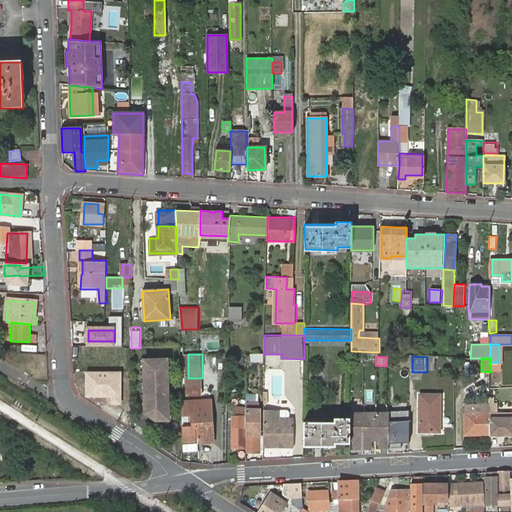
[(170,428),(169,359),(142,360),(143,410),(170,428)]
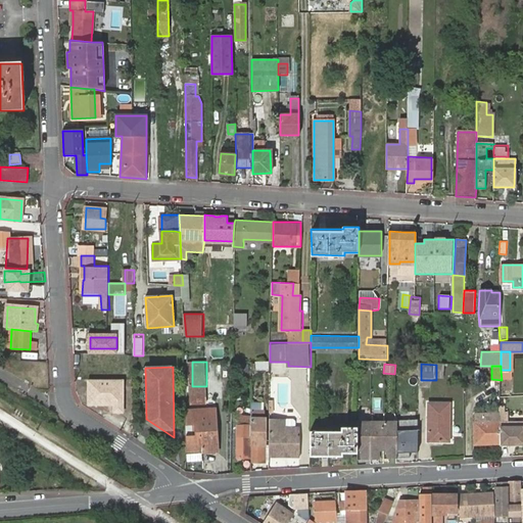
[(125,379),(88,379),(88,405),(112,405),(112,414),(125,414),(125,379)]
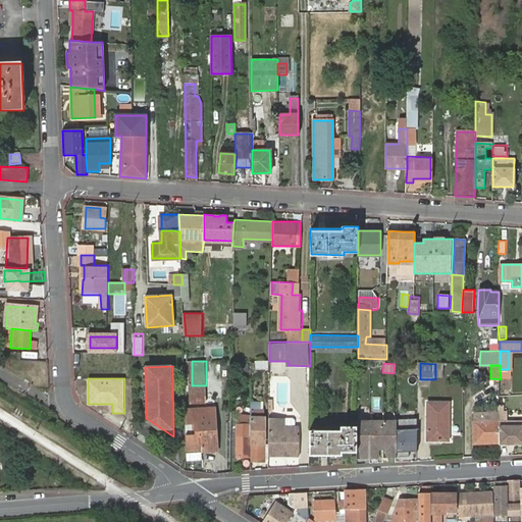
[(206,385),(192,385),(192,404),(207,403),(206,385)]
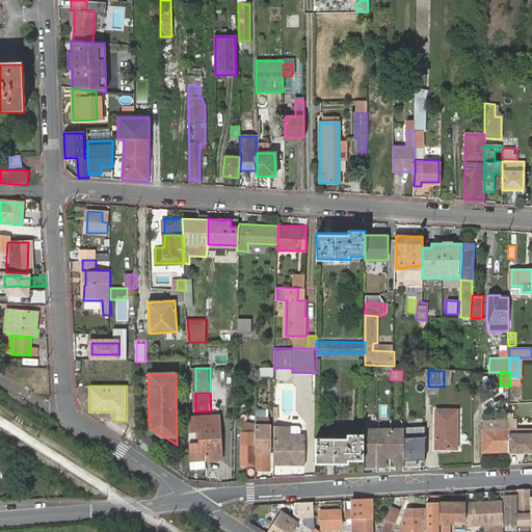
[(459,410),(440,409),(439,448),(459,448),(459,410)]
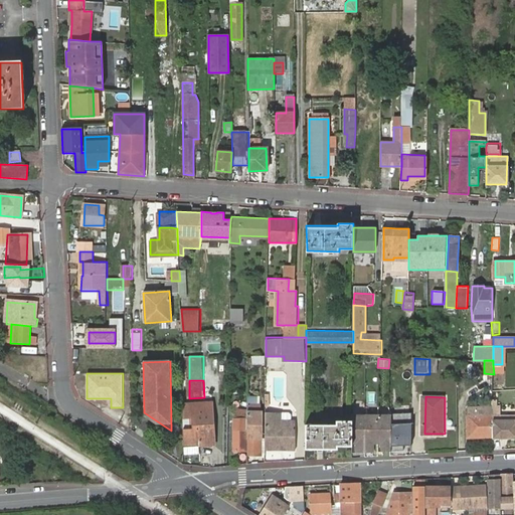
[(214,403),(185,403),(185,418),(194,419),(194,428),(185,428),(185,448),(200,447),(200,445),(215,445),(214,403)]
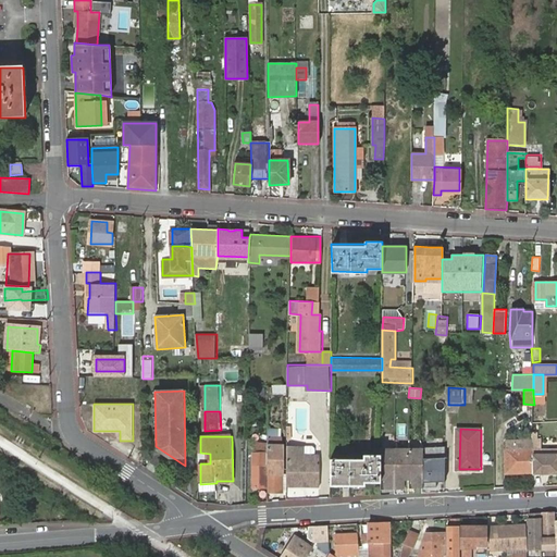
[(534,449),(534,441),(517,442),(508,442),(509,471),(522,470),(521,473),(534,473),(534,471),(534,449)]
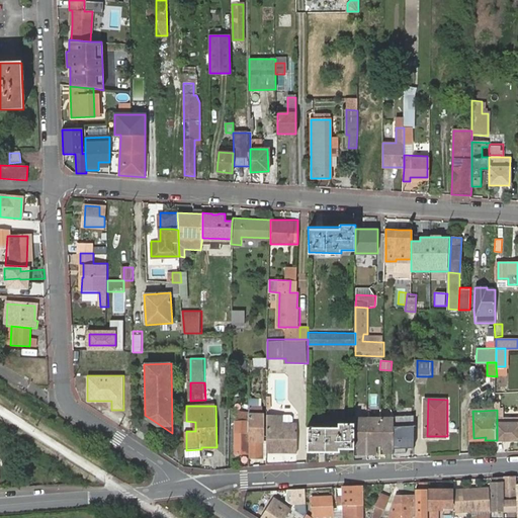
[(400,414),(354,416),(354,453),(409,450),(408,445),(416,445),(416,413),(401,413),(400,414)]
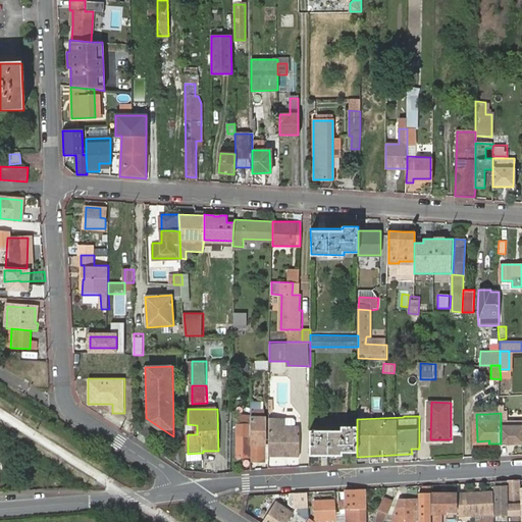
[(264,417),(251,417),(252,462),(266,462),(264,417)]
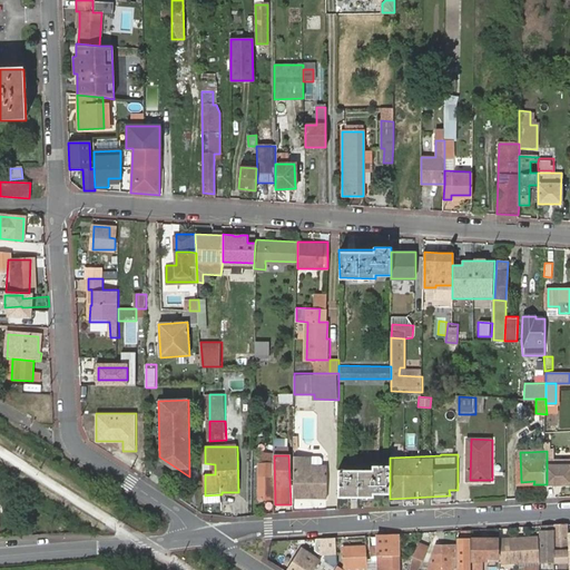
[(311,458),(293,459),(294,485),(295,499),(328,497),(327,465),(323,465),(323,459),(321,457),(313,457),(311,459),(311,458)]
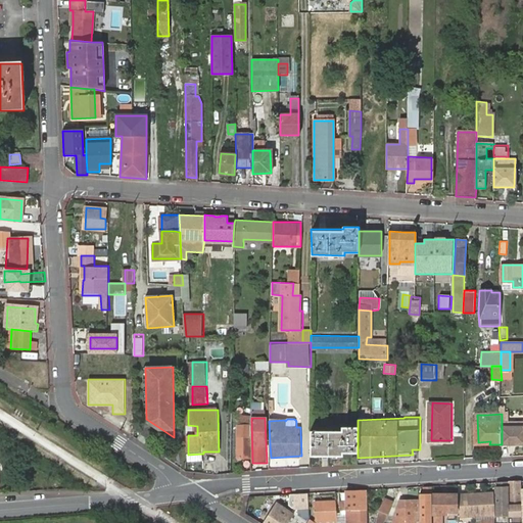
[(522,421),(502,422),(502,442),(508,442),(508,444),(513,444),(514,442),(517,442),(518,444),(522,443),(522,421)]
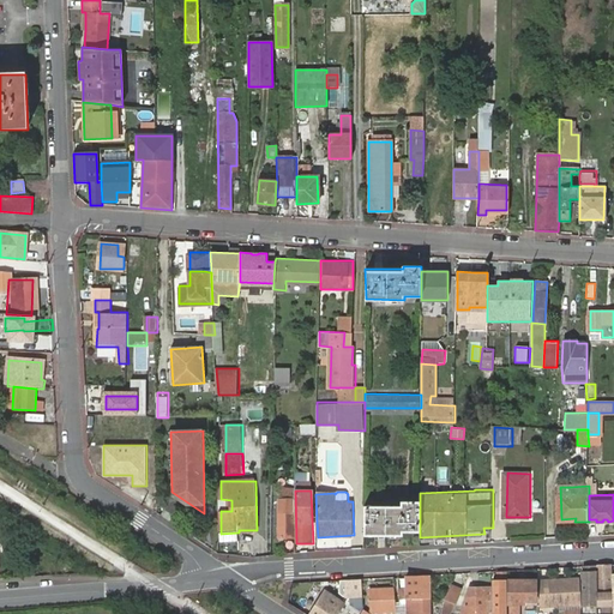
[(420,529),(420,500),(403,500),(402,504),(363,503),(365,533),(403,534),(404,529),(420,529)]
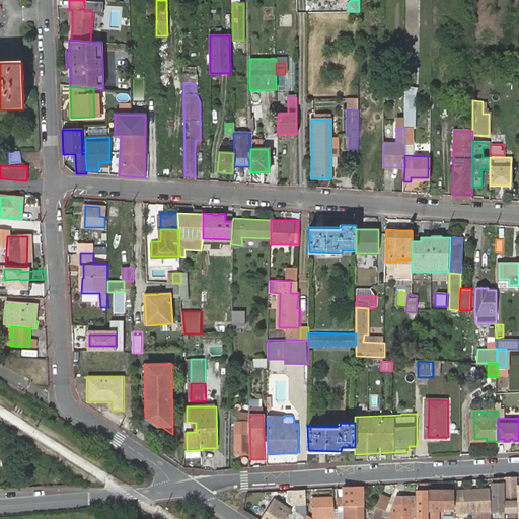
[(238,431),(239,442),(236,442),(237,456),(249,456),(248,431),(238,431)]
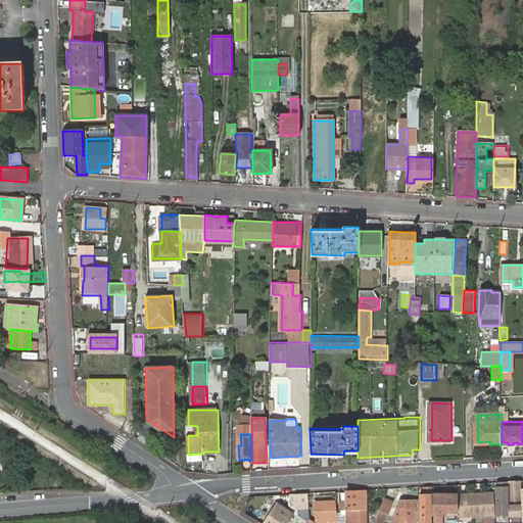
[(521,481),(511,481),(512,506),(522,505),(521,488),(521,481)]
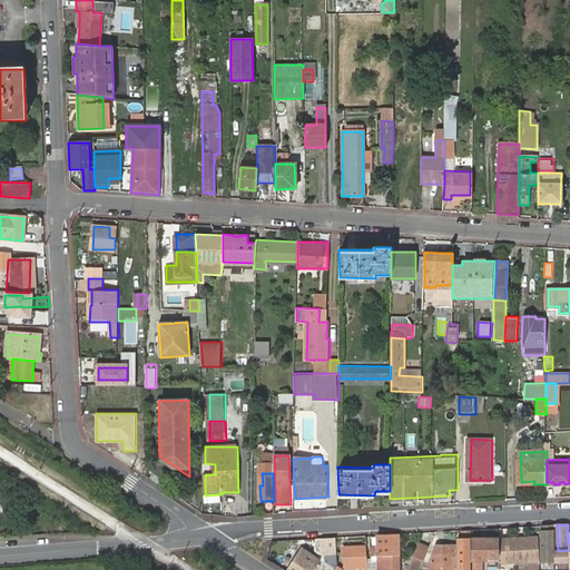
[(553,526),(541,526),(542,556),(554,556),(553,526)]
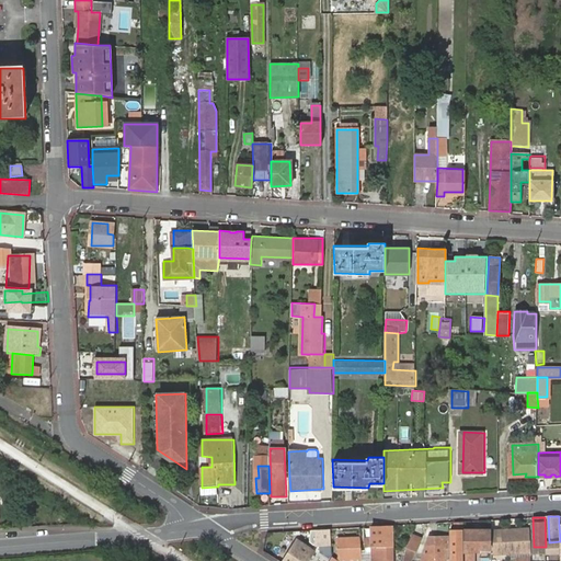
[(453,545),(451,560),(464,560),(464,522),(456,523),(456,545),(453,545)]
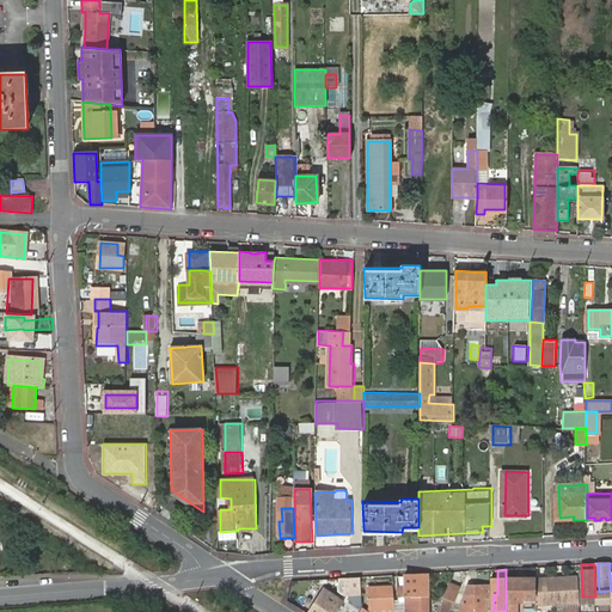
[(429,574),(404,574),(405,594),(414,595),(415,597),(429,597),(429,574)]
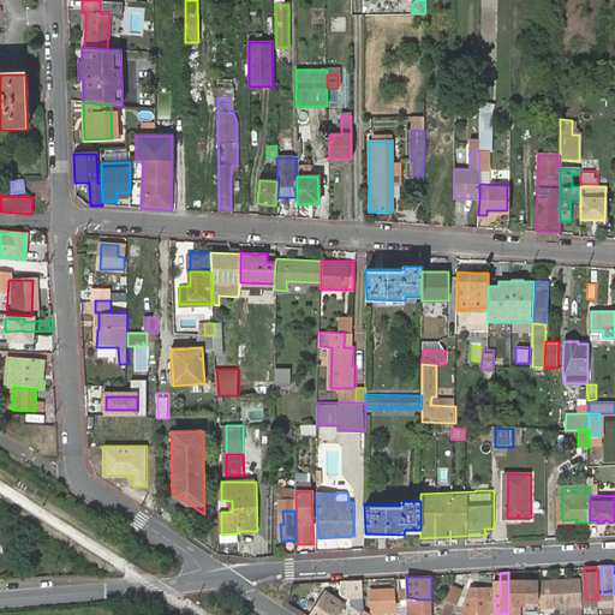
[(364,580),(345,581),(346,599),(364,598),(364,580)]
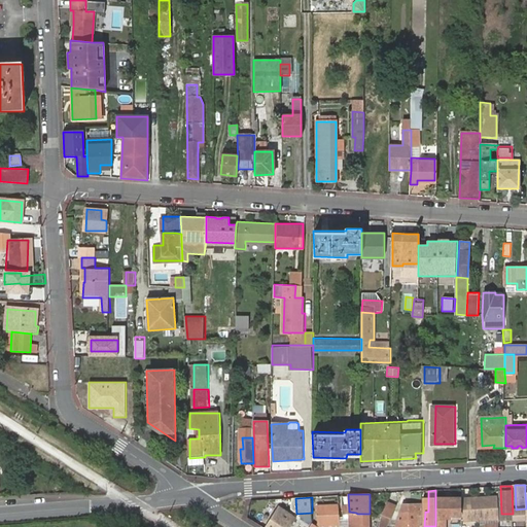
[(463,500),(462,522),(499,518),(499,517),(497,497),(463,500)]
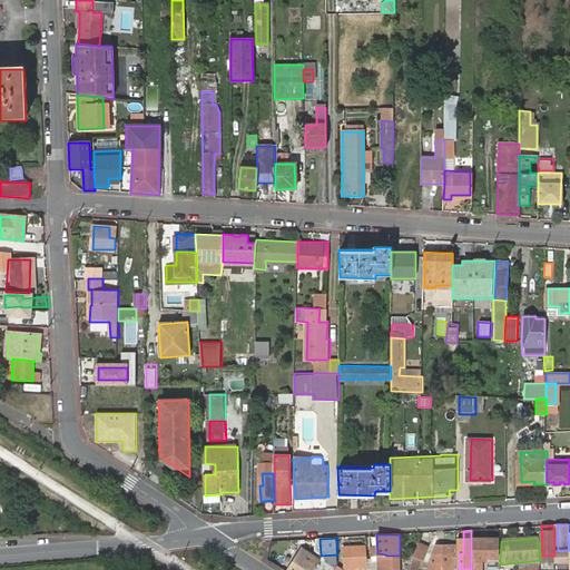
[(499,554),(499,541),(483,541),(483,540),(473,541),(473,569),(484,569),(483,554),(499,554)]
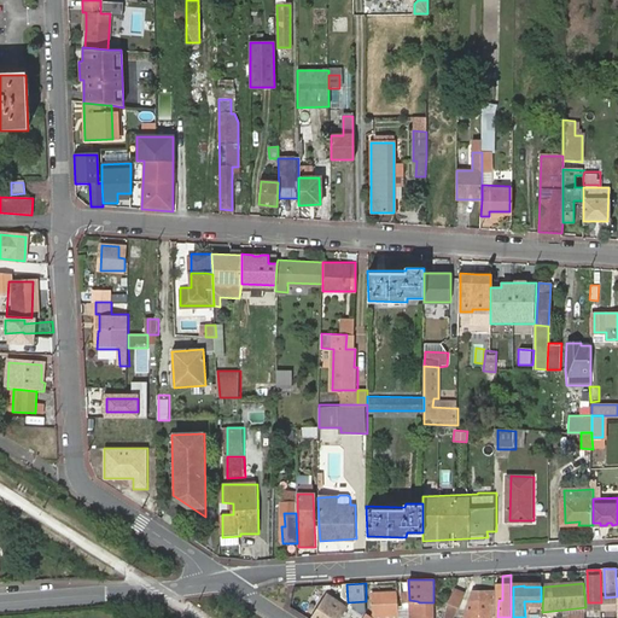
[(454,617),(467,593),(456,589),(450,604),(445,617),(454,617)]
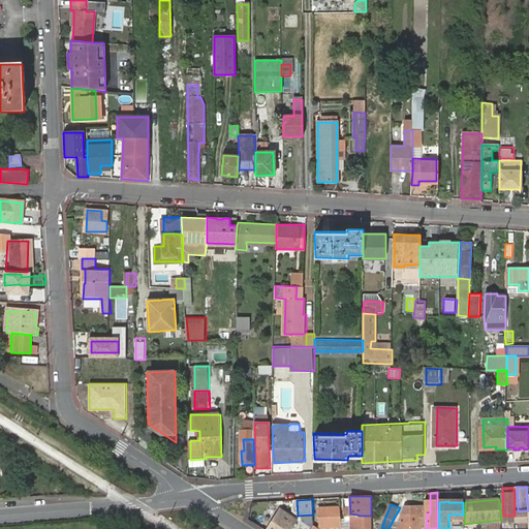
[(424,528),(425,527),(422,528),(423,518),(425,517),(425,505),(406,504),(406,507),(404,510),(403,512),(402,516),(401,518),(400,521),(400,524),(399,526),(397,528),(396,528),(424,528)]
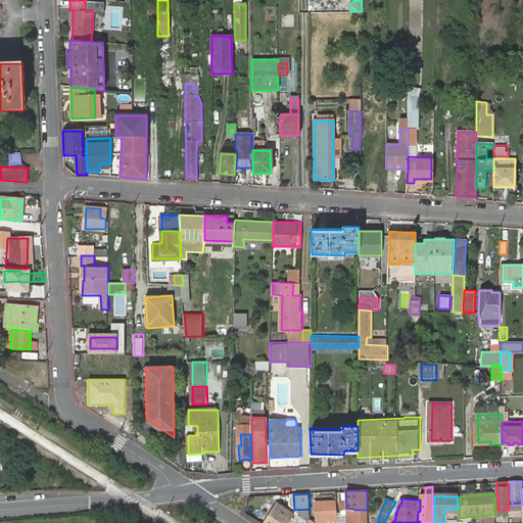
[(336,500),(315,501),(315,518),(336,517),(336,500)]
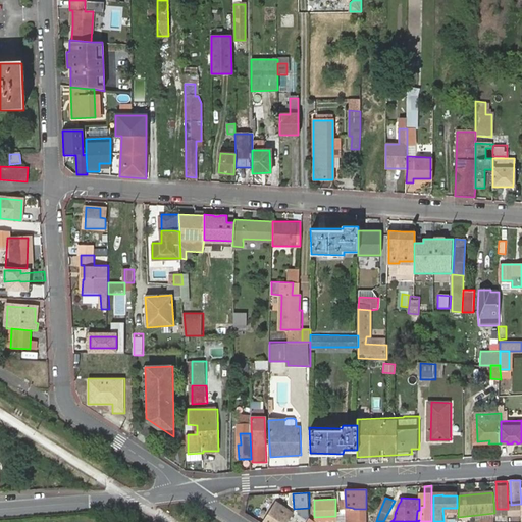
[(288,521),(294,514),(276,502),(262,521),(288,521)]
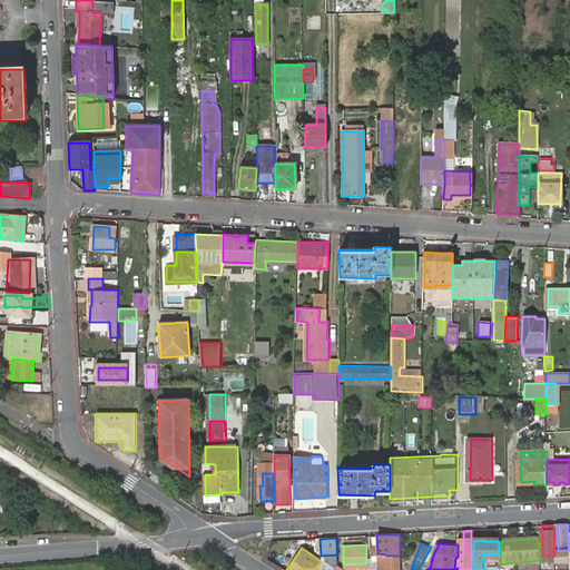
[(377,560),(376,569),(399,569),(400,556),(386,556),(385,554),(377,553),(372,553),(371,553),(372,560),(377,560)]
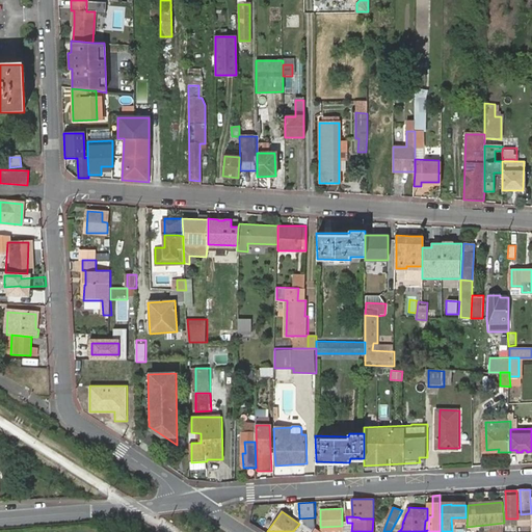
[(126,531),(147,531),(148,531),(130,520),(124,530),(126,531)]
